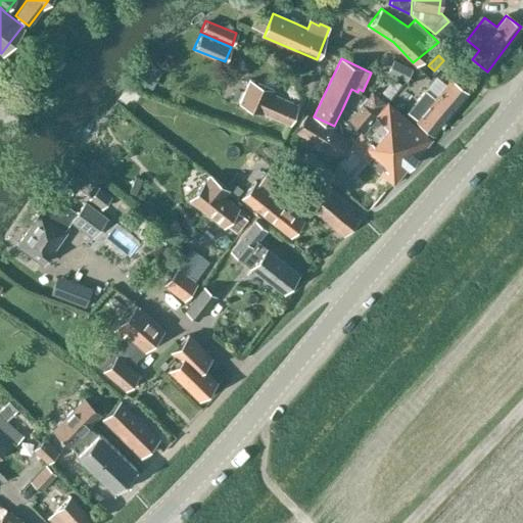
[(386,72),(406,81),(412,67),(392,58),(386,72)]
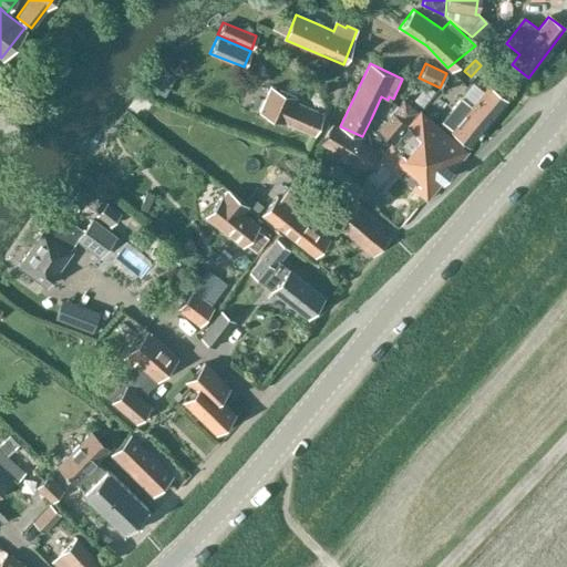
[(442,122),(473,145),(507,99),(488,85),(473,105),(461,98),(442,122)]
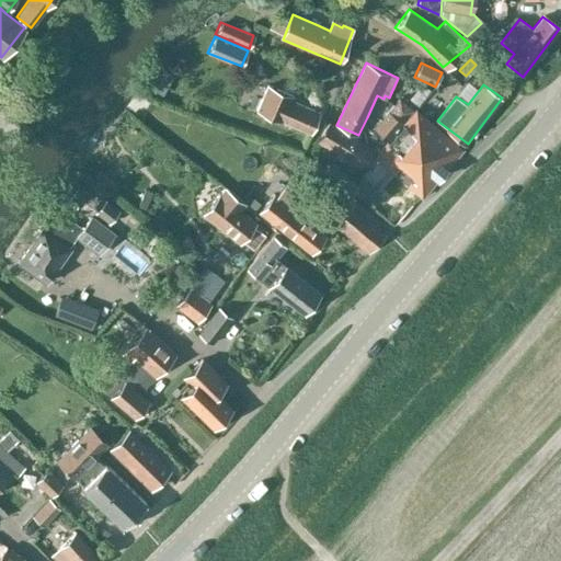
[(311,134),(319,114),(290,102),(293,96),(265,86),(255,112),(311,134)]
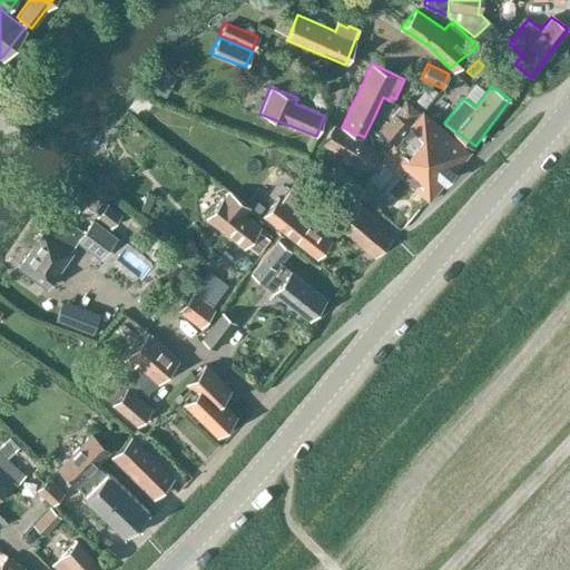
[(395,143),(422,111),(406,98),(382,129),(395,143)]
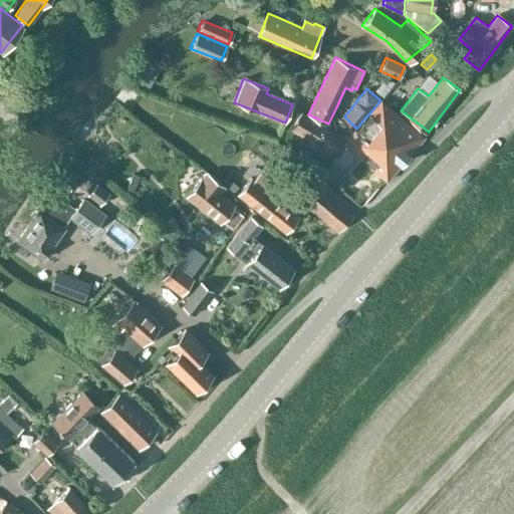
[(389,178),(424,137),(380,100),(356,129),(346,140),(344,143),(384,178),(389,178)]
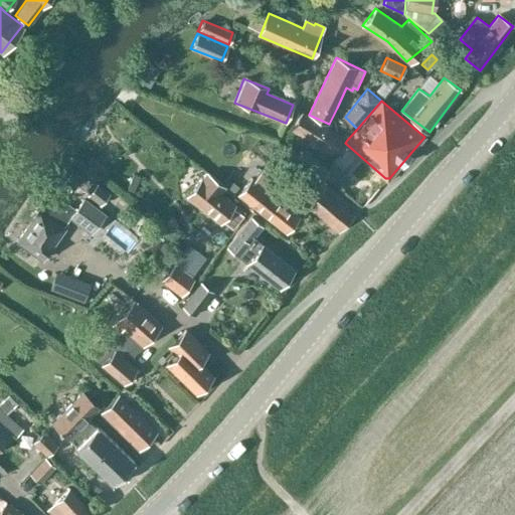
[(347,140),(342,136),(302,112),(291,130),(331,154),(334,149),(337,152),(345,143),(347,140)]
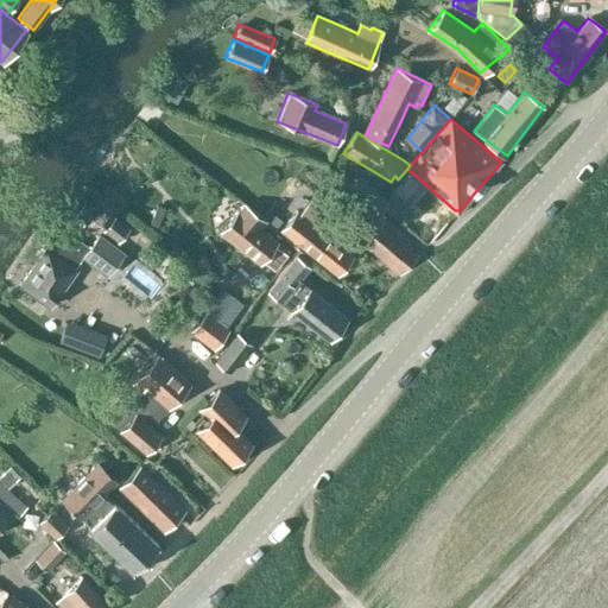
[(113,184),(107,191),(116,200),(122,192),(113,184)]
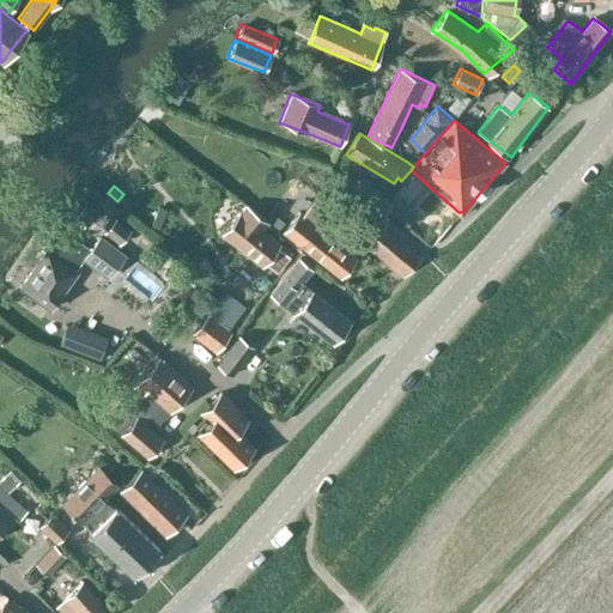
[(395,195),(386,206),(396,216),(406,205),(395,195)]
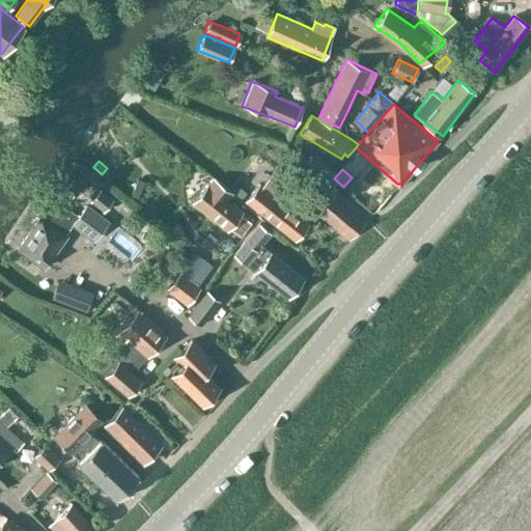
[(308,223),(280,201),(290,187),(270,173),(261,184),(257,180),(244,200),(258,211),(296,240),(308,223)]
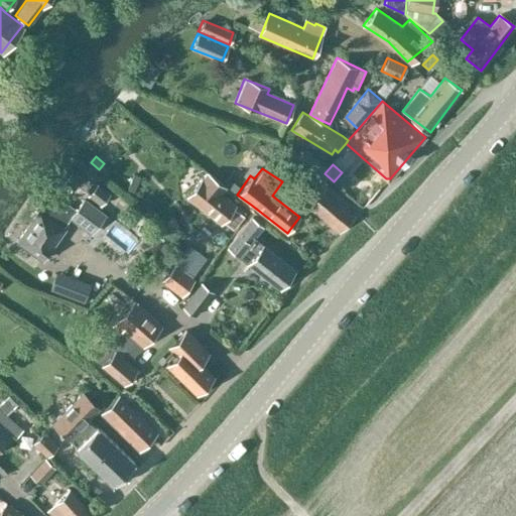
[(233,228),(243,216),(232,208),(235,205),(219,191),(224,185),(208,172),(203,178),(201,177),(186,196),(219,223),(221,221),(233,228)]
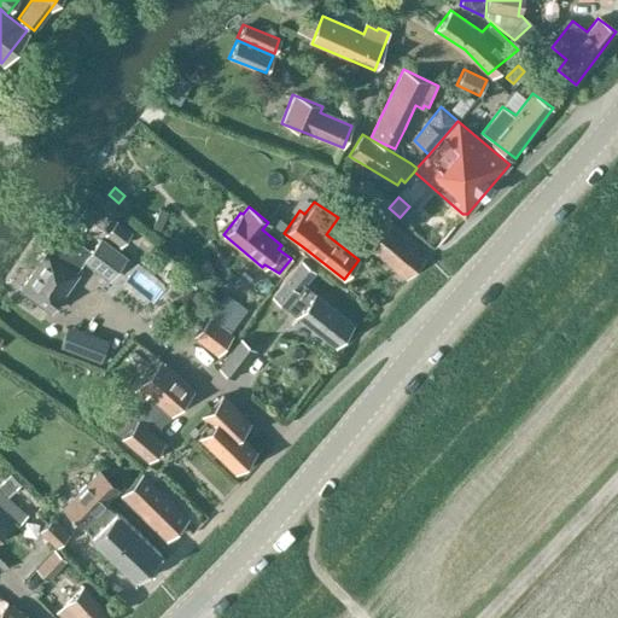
[(407,278),(430,255),(384,214),(362,243),(407,278)]
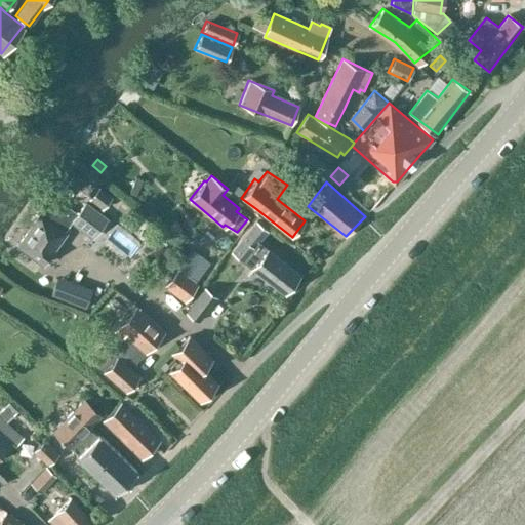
[(113,195),(98,185),(90,197),(104,206),(113,195)]
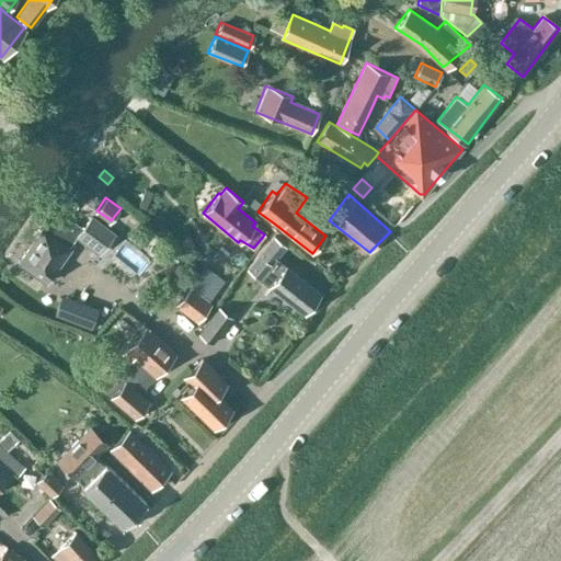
[(83,228),(58,209),(20,263),(47,282),(71,248),(69,247),(77,237),(100,253),(114,233),(91,217),(83,228)]
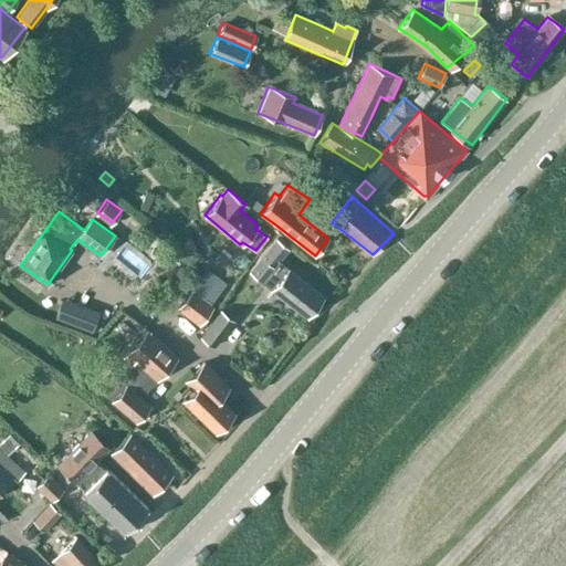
[(133,264),(140,254),(118,238),(111,247),(133,264)]
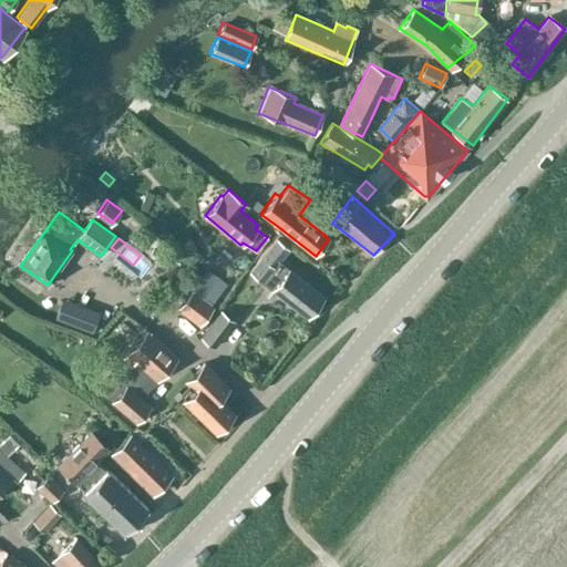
[(325,297),(290,269),(289,269),(279,261),(290,248),(278,238),(250,271),(308,318),(325,297)]
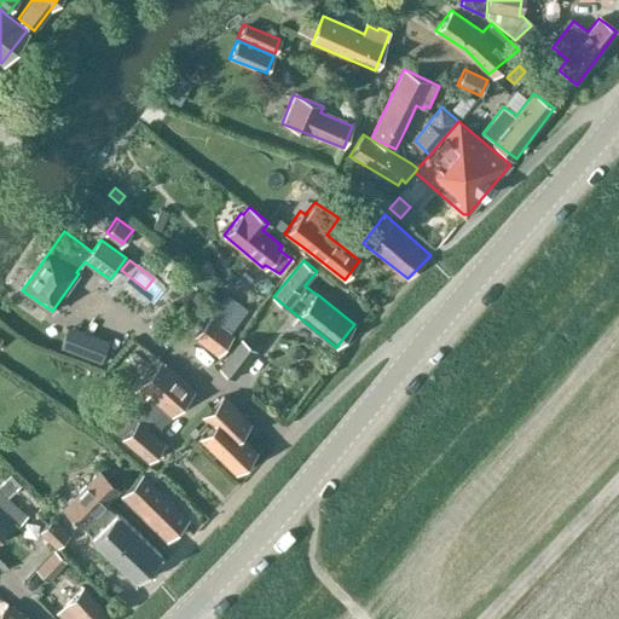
[(249,311),(226,294),(195,336),(218,353),(249,311)]
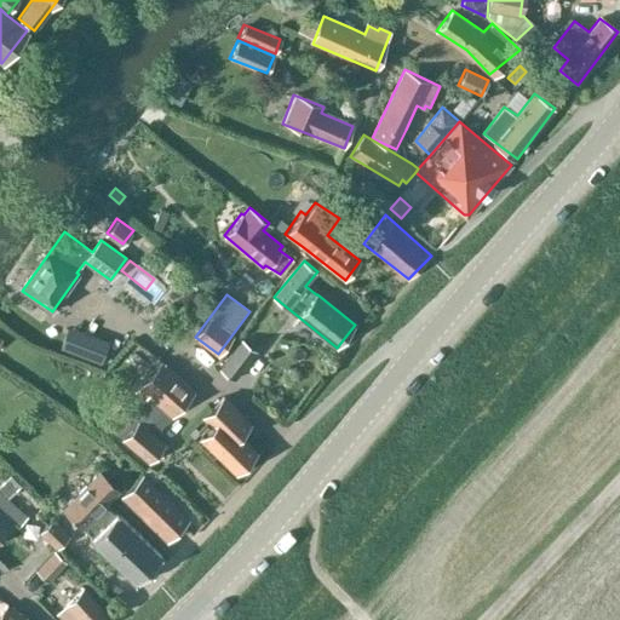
[(84,326),(93,309),(70,298),(62,315),(84,326)]
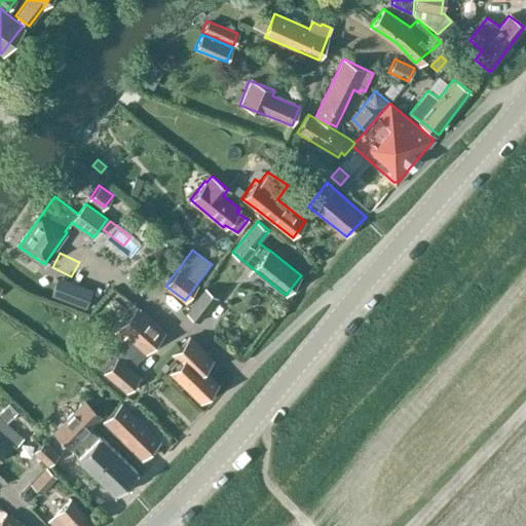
[(79,288),(74,302),(86,306),(90,292),(79,288)]
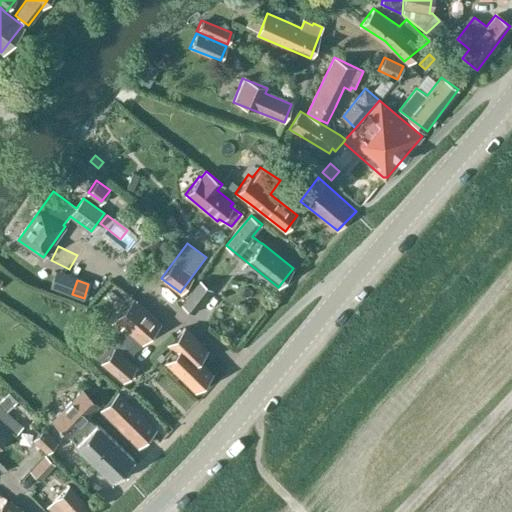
[(195,287),(182,304),(193,313),(206,296),(195,287)]
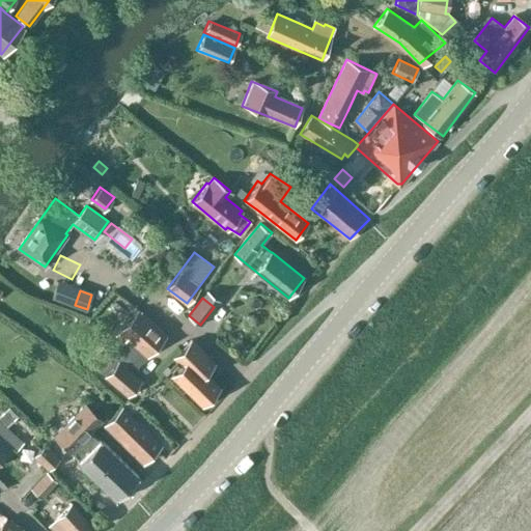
[(167,336),(144,316),(137,309),(113,337),(121,344),(113,354),(112,355),(99,369),(106,375),(129,395),(140,382),(133,372),(142,361),(143,362),(167,336)]
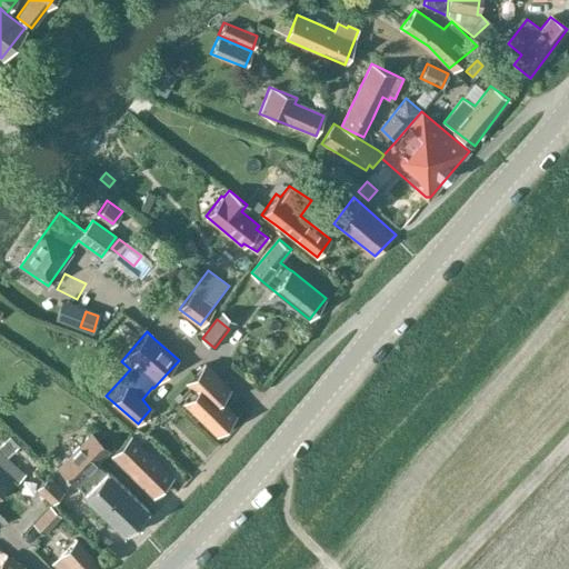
[(216,433),(235,413),(213,393),(223,382),(205,363),(187,382),(195,390),(183,402),(216,433)]
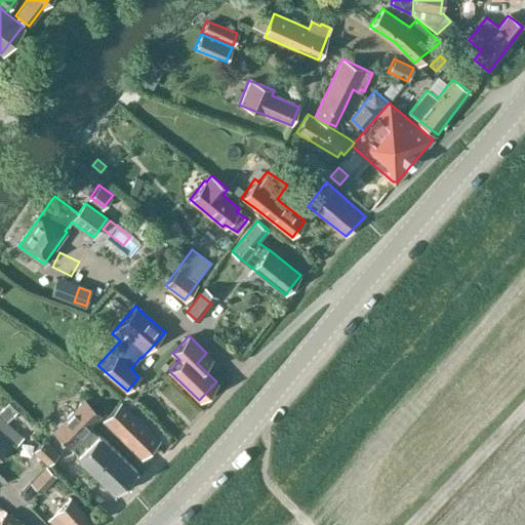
[(111,351),(112,350),(104,342),(90,358),(97,365),(111,351)]
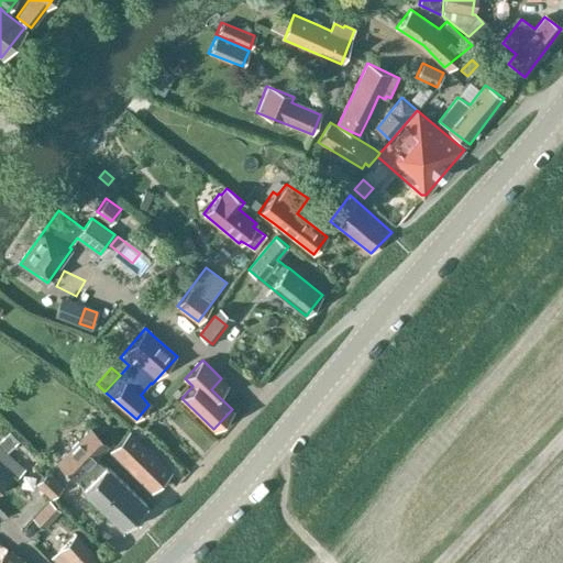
[(183,392),(178,387),(173,393),(177,397),(183,392)]
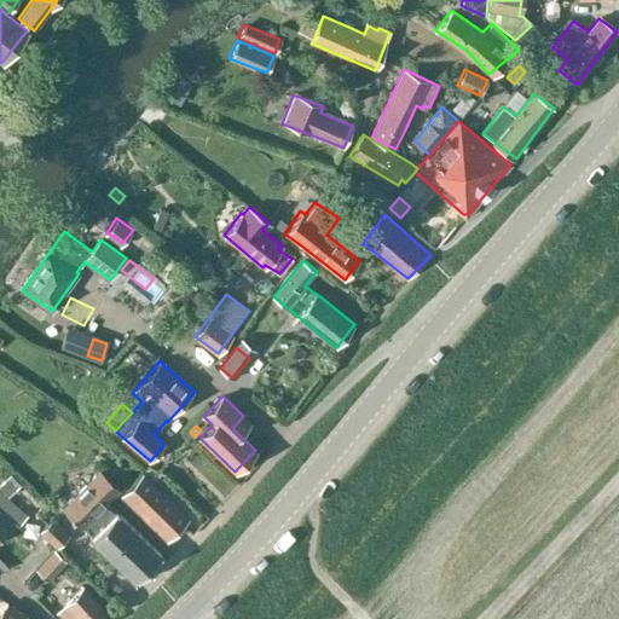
[(149,466),(143,473),(144,473),(152,481),(161,473),(149,466)]
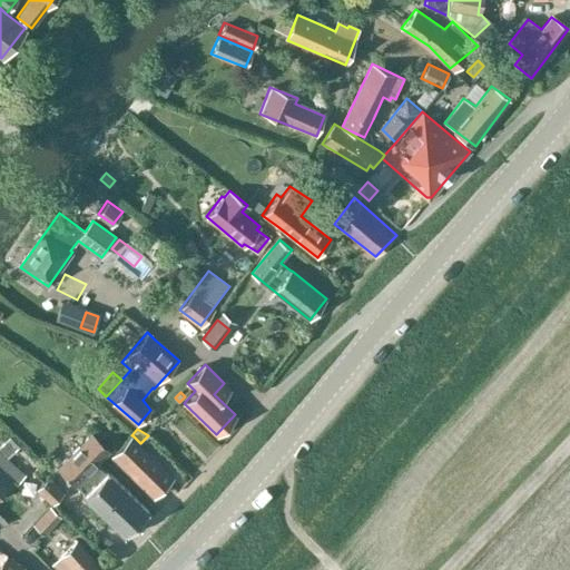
[(94,433),(59,468),(85,493),(82,494),(125,537),(135,526),(139,531),(145,526),(140,521),(149,511),(109,470),(108,471),(98,461),(109,450),(94,433)]
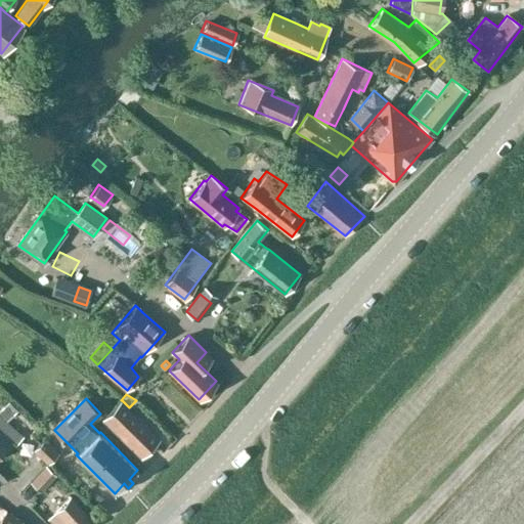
[(159,437),(129,407),(122,400),(104,419),(141,455),(159,437)]
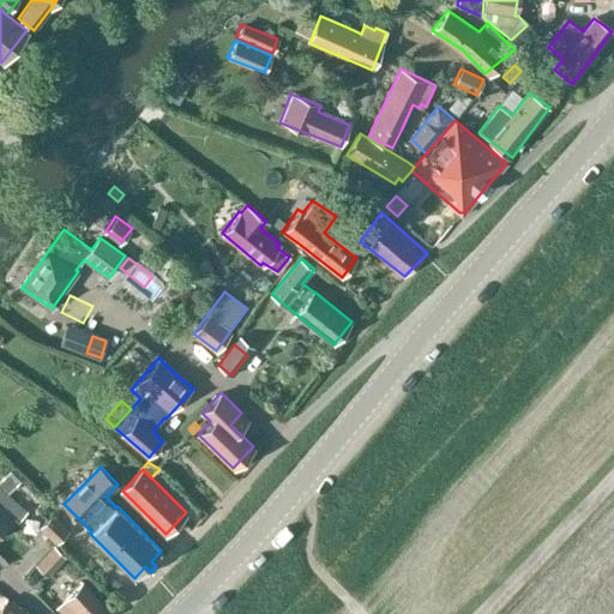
[(0,481),(0,485),(8,494),(19,483),(8,473),(0,481)]
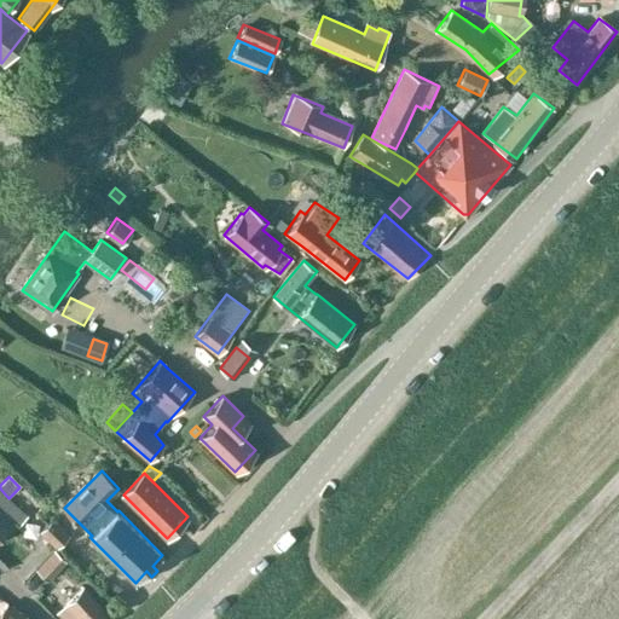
[(0,537),(15,521),(18,525),(28,514),(9,498),(0,489),(0,537)]
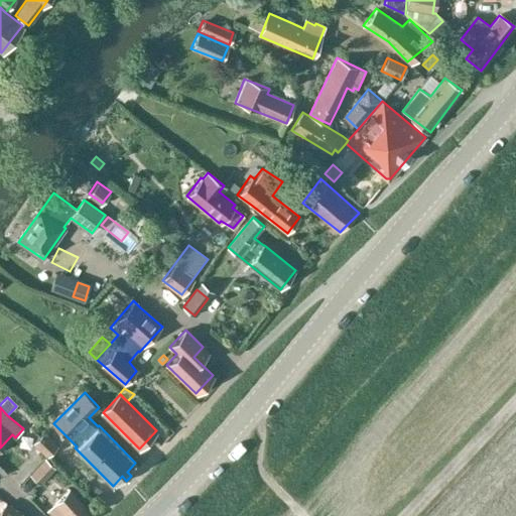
[(45,432),(34,443),(47,456),(57,445),(45,432)]
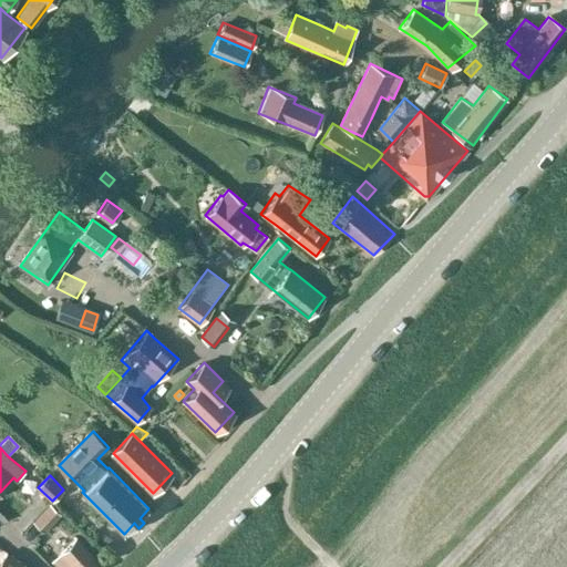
[(50,504),(34,519),(44,531),(60,514),(50,504)]
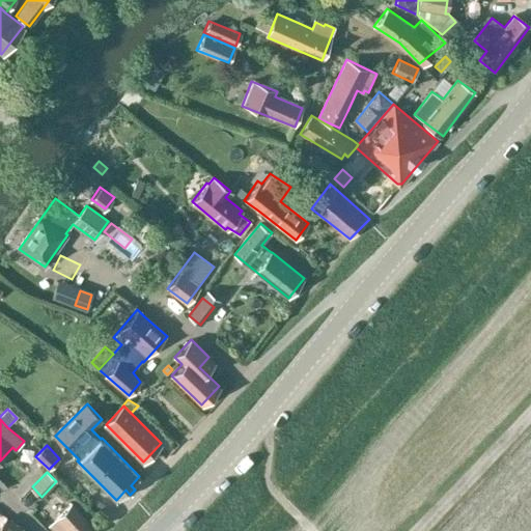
[(53,530),(90,530),(94,528),(73,504),(59,518),(58,516),(48,526),(53,530)]
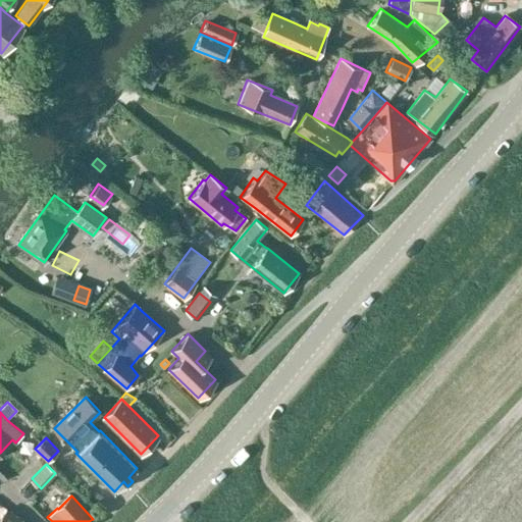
[(0,521),(21,521),(5,509),(0,515),(0,521)]
